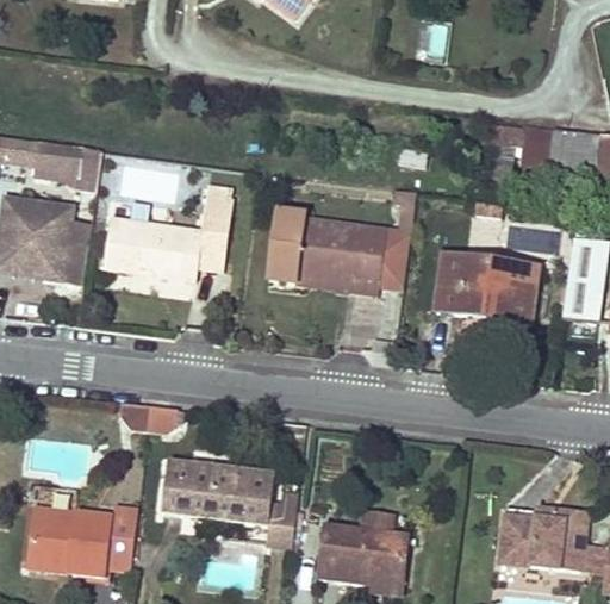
[(271,0),(296,19),(298,16),(310,0),(271,0)]
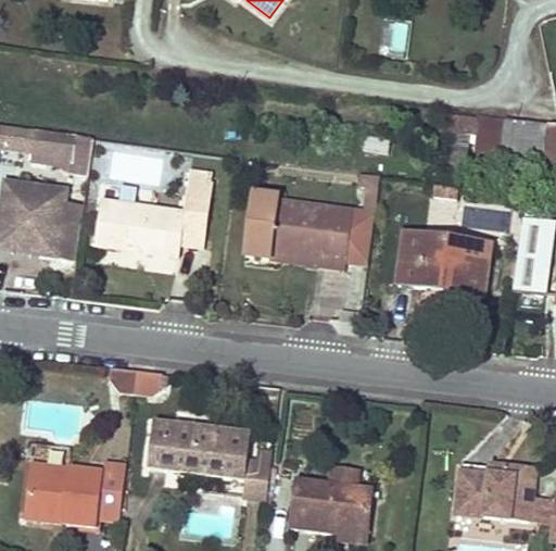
[(440,112),(437,129),(469,135),(475,136),(477,117),(440,112)]
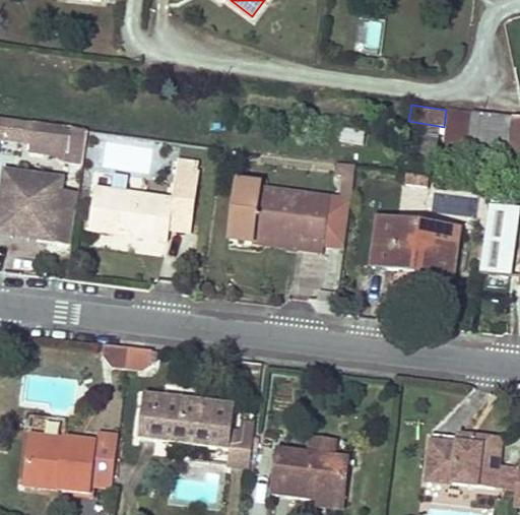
[(444,127),(443,140),(481,145),(488,111),(484,111),(447,106),(446,110),(444,127)]
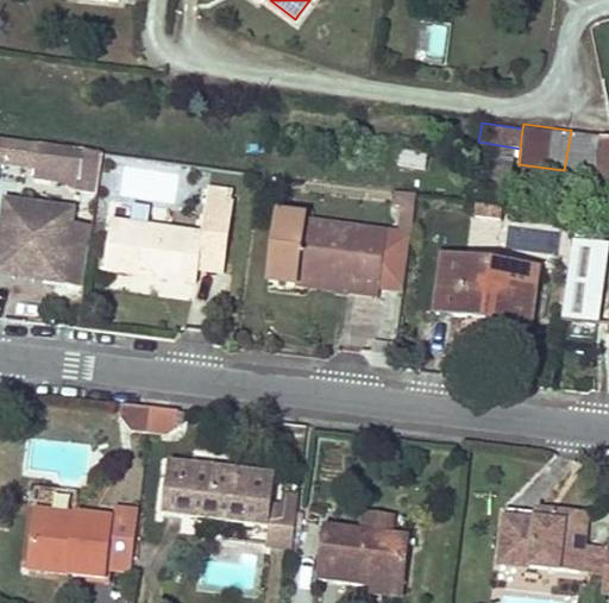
[(608,134),(571,130),(564,170),(608,176),(608,134)]
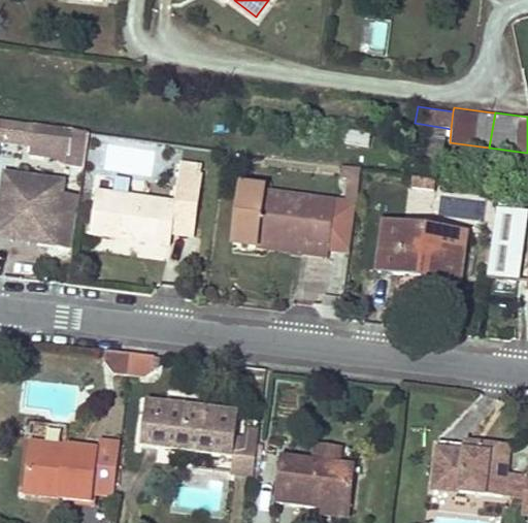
[(0,138),(22,140),(24,122),(0,120),(0,138)]
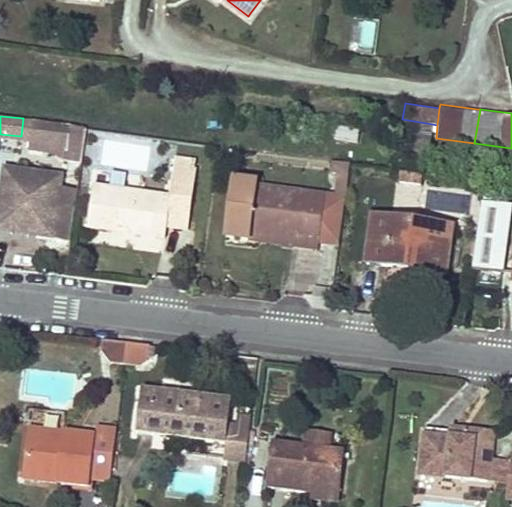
[(64,142),(67,121),(29,116),(26,136),(64,142)]
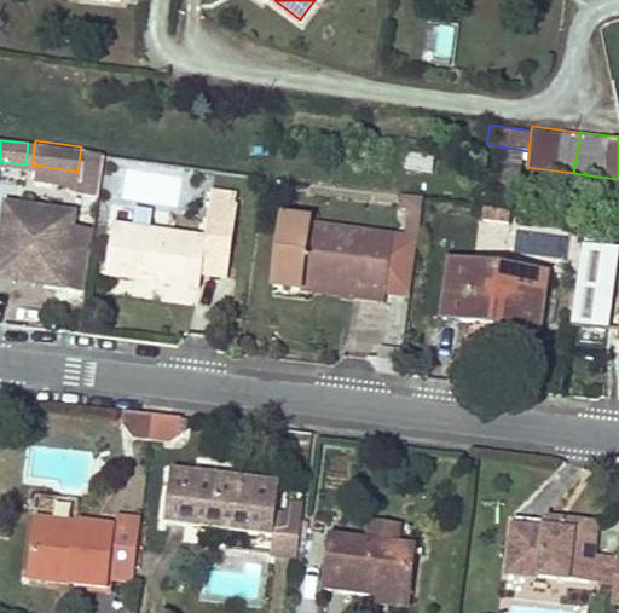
[(476,143),(472,186),(515,192),(522,150),(486,144),(476,143)]
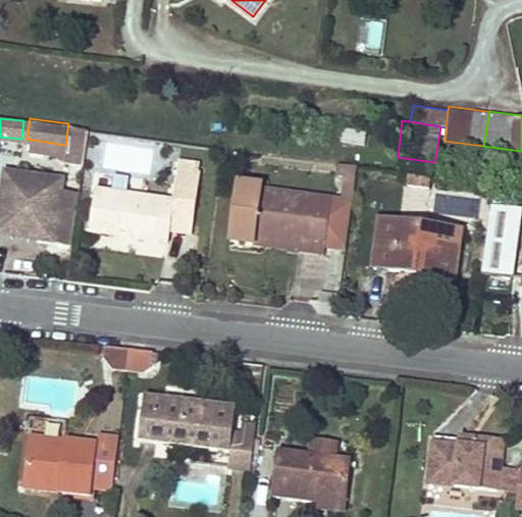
[(341,122),(337,137),(364,142),(366,127),(341,122)]
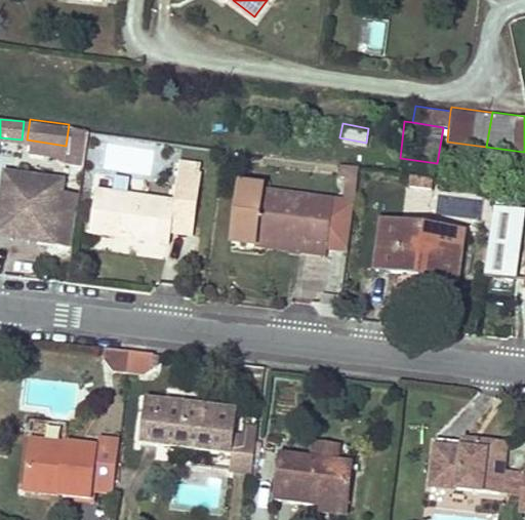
[(357,177),(359,164),(340,162),(339,174),(351,176),(357,177)]
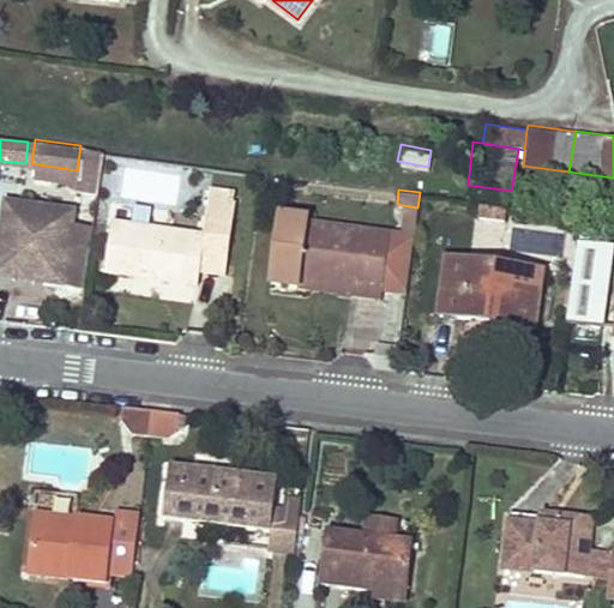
[(110,218),(103,266),(152,274),(194,281),(197,268),(223,271),(233,202),(206,197),(202,230),(169,227),(110,218)]
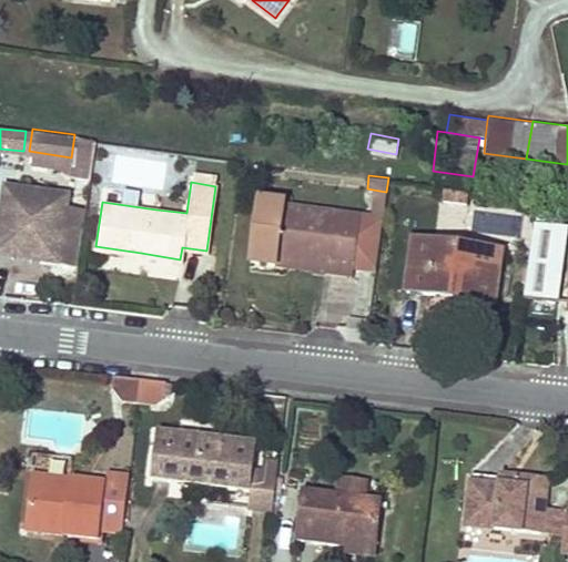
[(67,194),(1,185),(0,188),(0,243),(39,248),(37,263),(73,268),(82,210),(73,208),(70,231),(62,230),(67,194)]
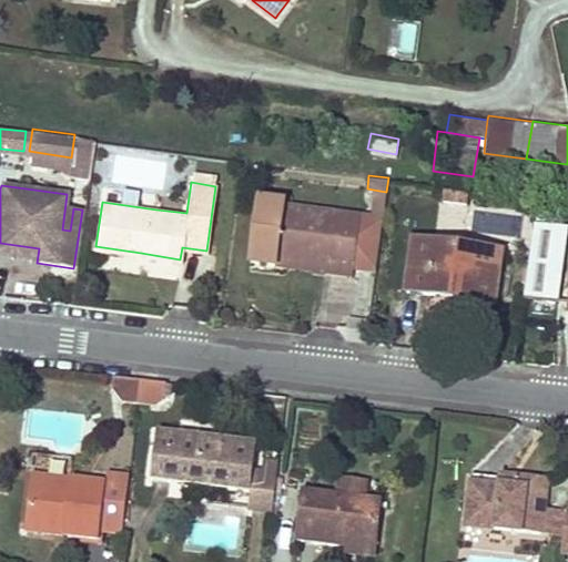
[(386,192),(379,191),(375,213),(382,214),(386,192)]
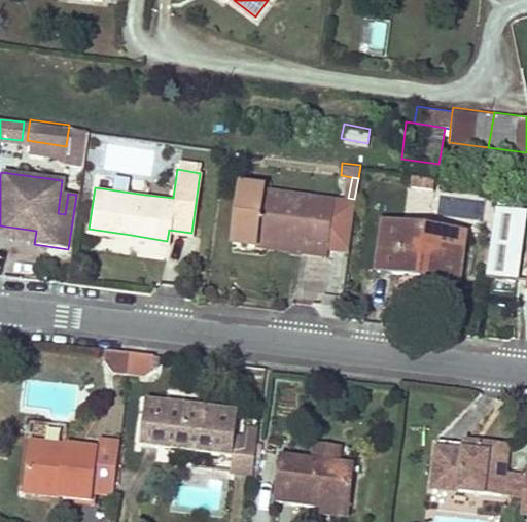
[(251,244),(252,237),(325,247),(332,200),(260,189),(260,185),(239,182),(230,241),(251,244)]
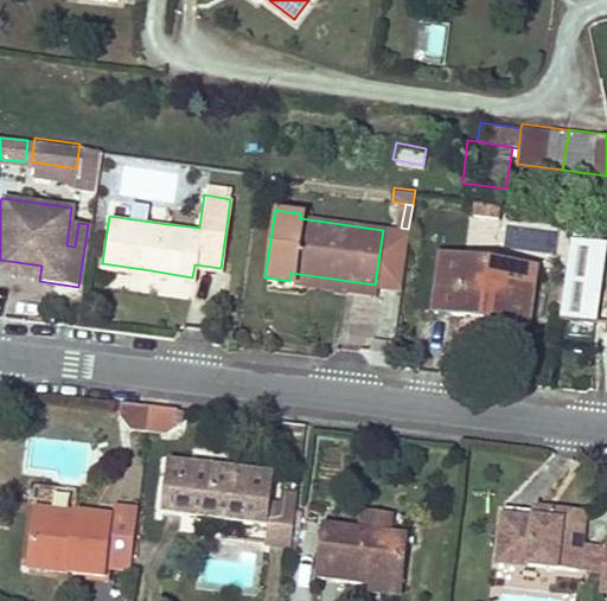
[(398,287),(408,234),(383,230),(375,285),(398,287)]
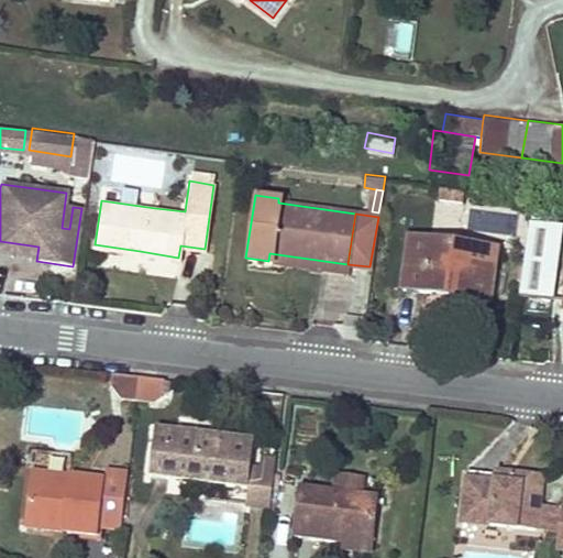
[(530,221),(520,294),(548,297),(556,225),(530,221)]
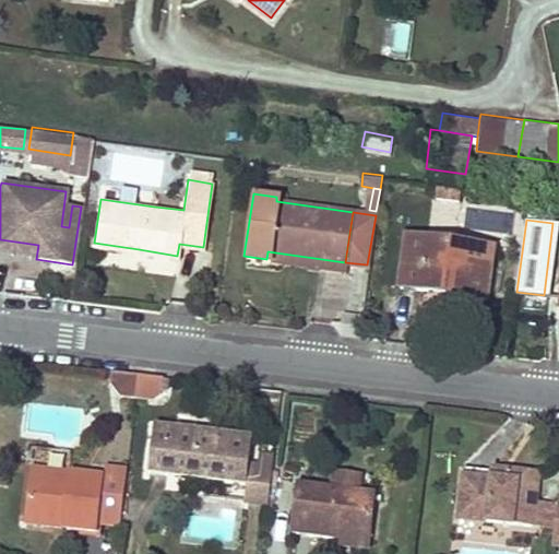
[(409,233),(402,282),(489,295),(496,245),(409,233)]
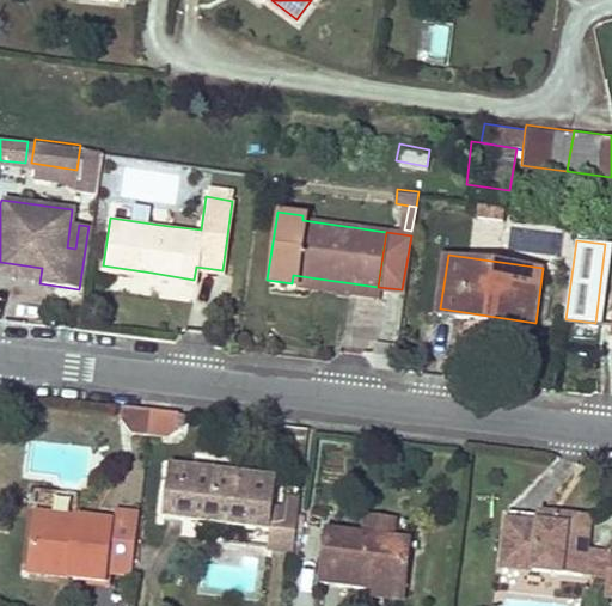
[(42,268),(0,262),(0,277),(40,283),(42,268)]
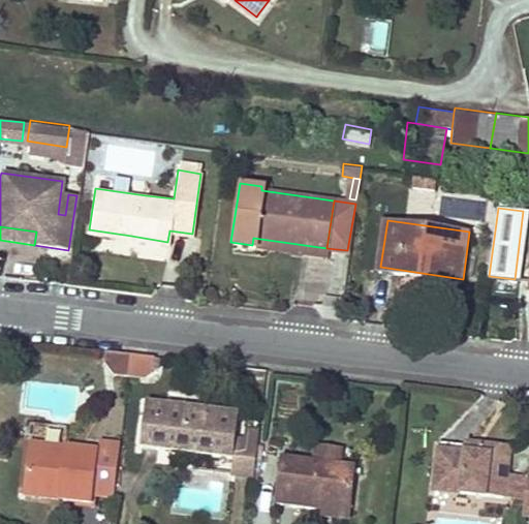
[(327,248),(253,238),(252,245),(325,254),(327,248)]
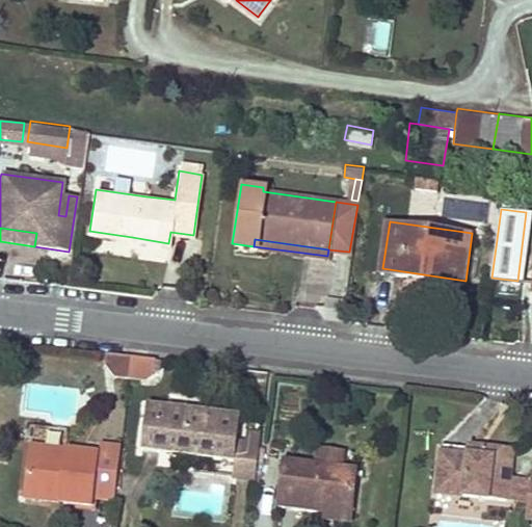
[(132,348),(110,346),(108,364),(115,370),(129,372),(132,348)]
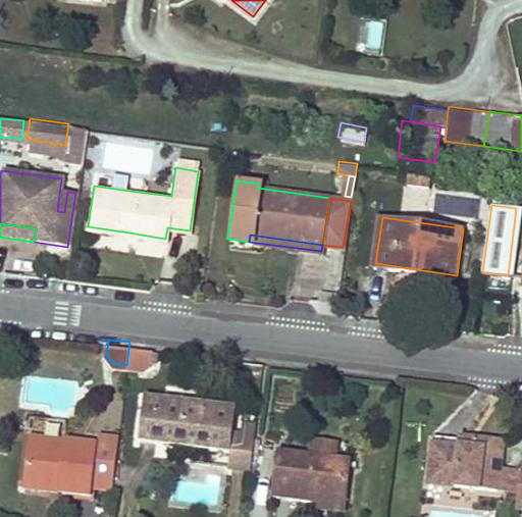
[(127,366),(149,369),(152,351),(131,348),(127,366)]
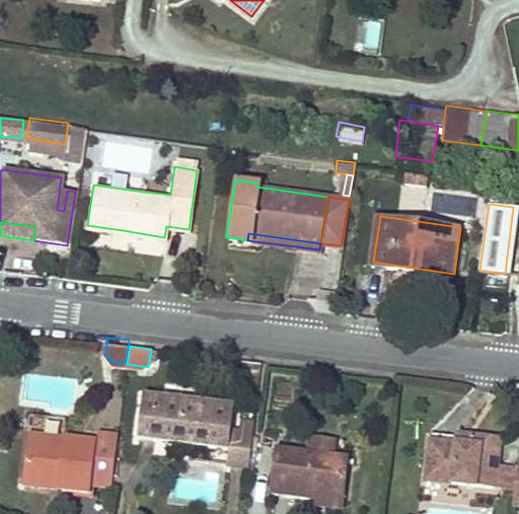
[(192,440),(228,445),(226,460),(248,463),(253,417),(240,415),(238,426),(233,426),(235,401),(145,390),(140,434),(186,440),(187,435),(193,436),(192,440)]
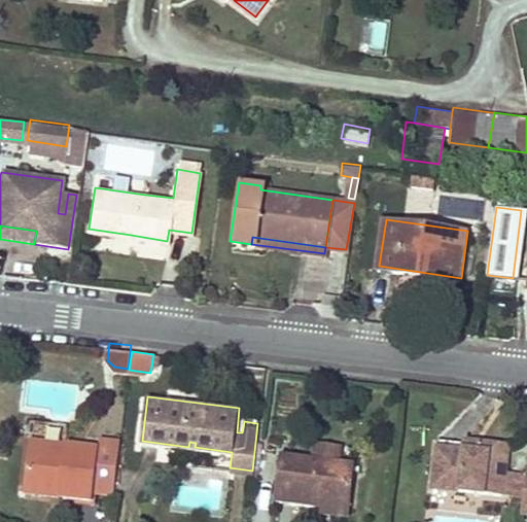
[(30,437),(26,481),(62,485),(61,493),(94,496),(100,445),(30,437)]
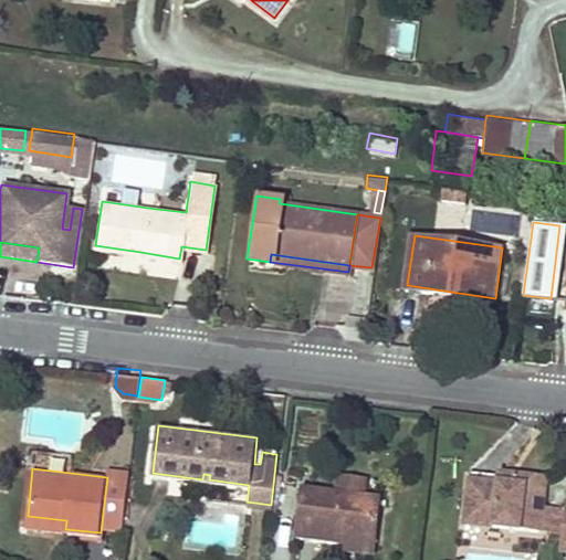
[(339,473),(337,492),(365,496),(367,477),(339,473)]
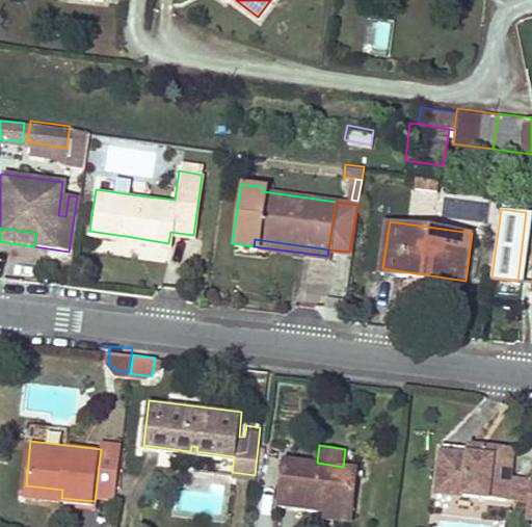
[(470,445),(469,453),(482,454),(482,446),(470,445)]
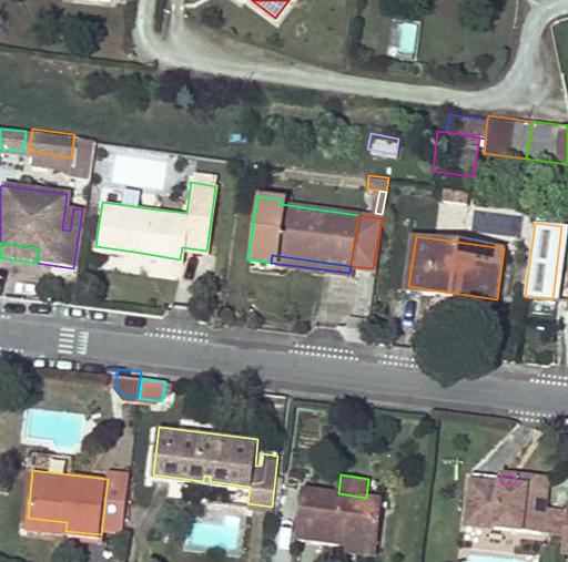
[(515,484),(500,483),(472,480),(468,521),(541,529),(548,480),(515,476),(515,484)]
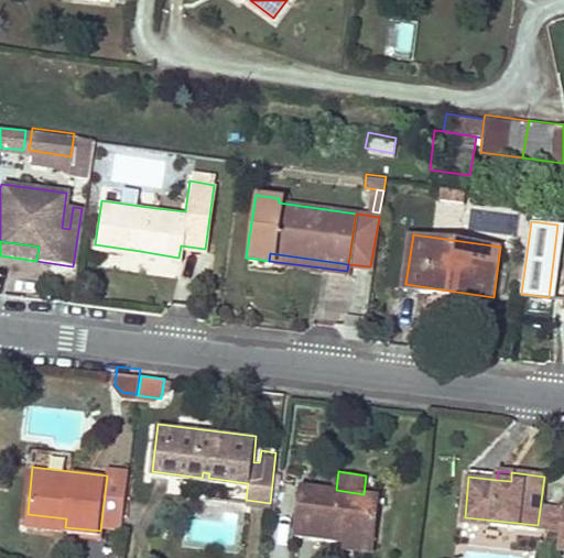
[(224,496),(246,500),(248,487),(226,483),(224,496)]
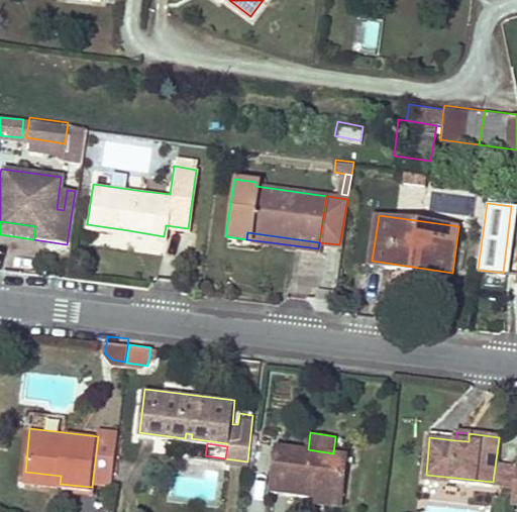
[(333,453),(308,449),(277,445),(271,490),(317,496),(341,500),(346,455),(333,453)]
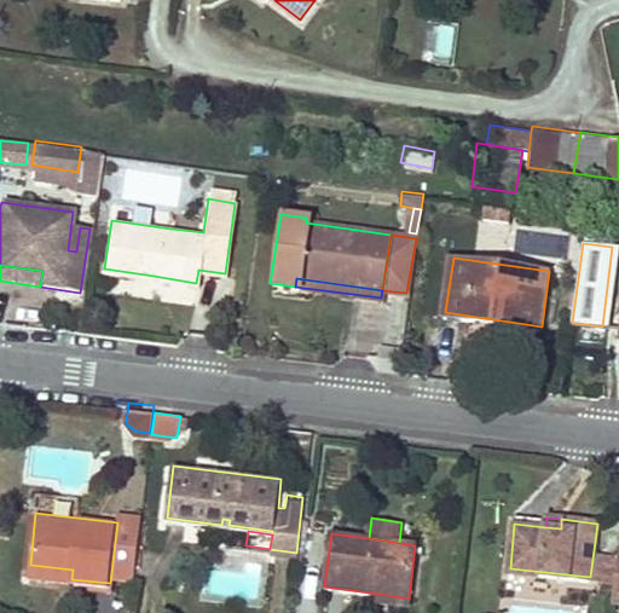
[(30,565),(29,574),(71,579),(73,570),(30,565)]
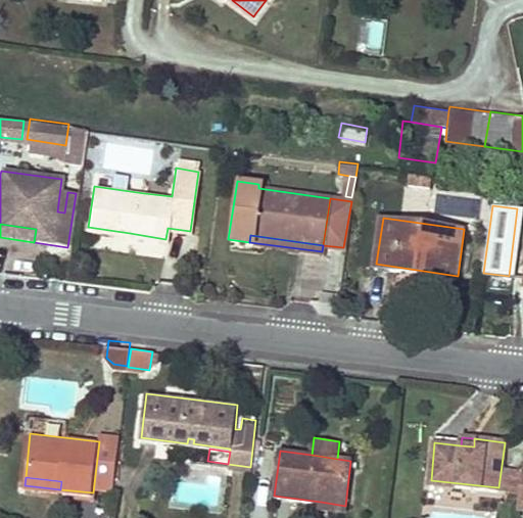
[(345,506),(321,502),(320,509),(344,512),(345,506)]
